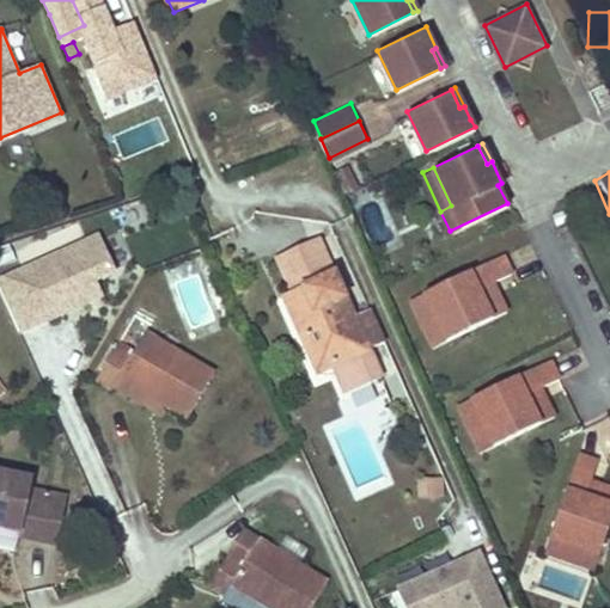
[(103,233),(0,276),(0,278),(16,315),(98,281),(120,271),(103,233)]
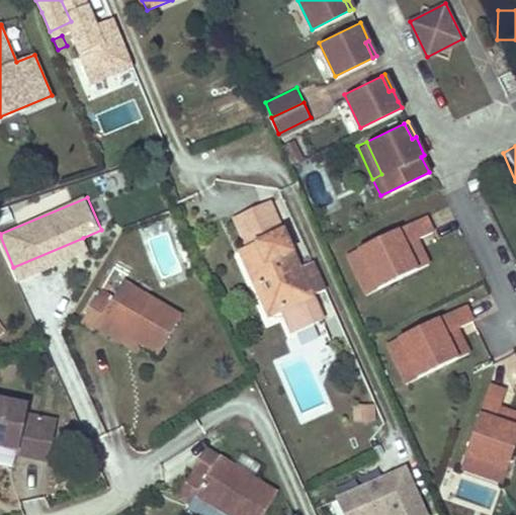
[(247,246),(240,250),(255,285),(260,283),(273,312),(282,307),(293,331),(322,318),(311,293),(325,287),(313,260),(297,267),(268,200),(234,216),(247,246)]
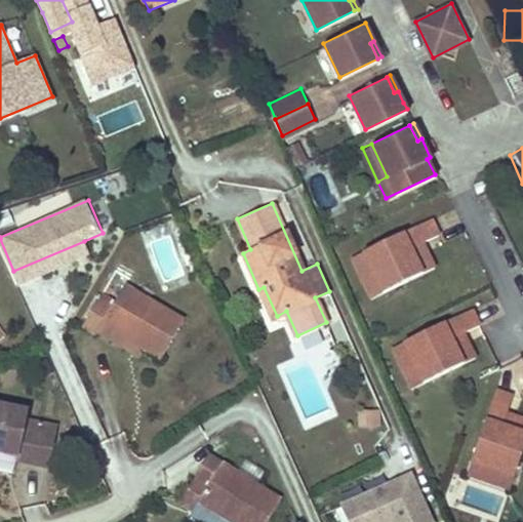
[(360,244),(379,285),(431,259),(424,243),(416,246),(412,238),(436,228),(428,211),(360,244)]
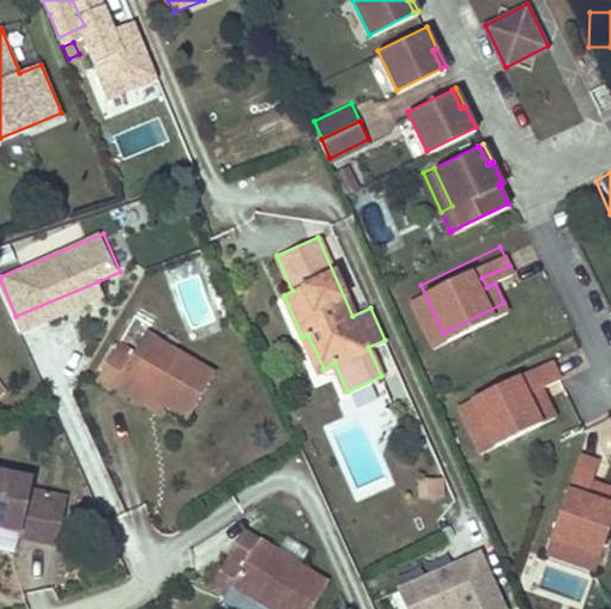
[(104,294),(98,281),(16,316),(22,329),(104,294)]
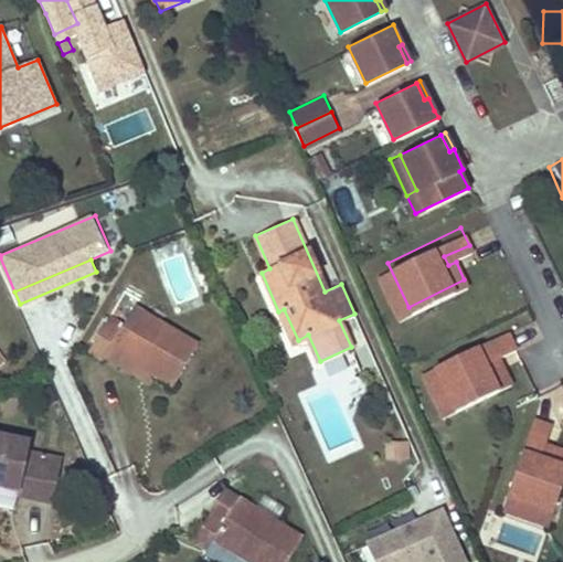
[(388,263),(375,269),(396,313),(409,307),(388,263)]
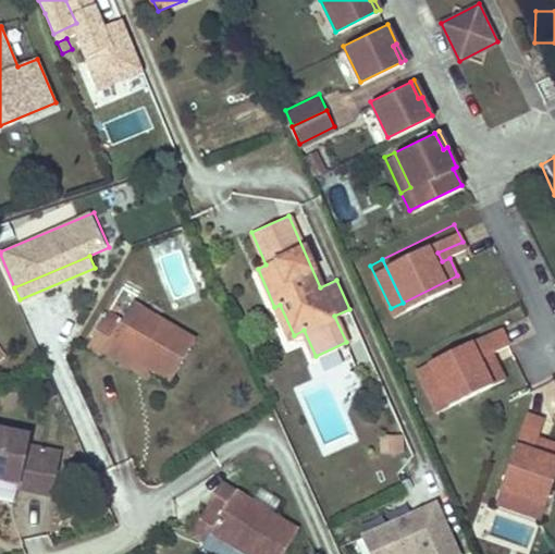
[(103,352),(105,349),(110,341),(138,357),(172,378),(196,337),(134,300),(119,324),(106,316),(89,343),(103,352)]
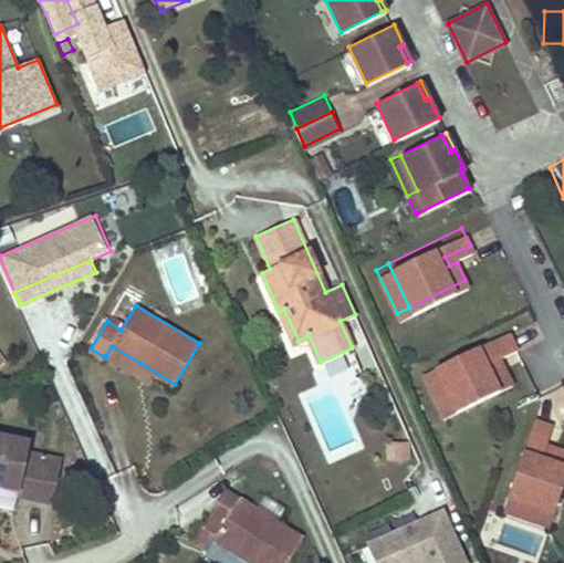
[(284,310),(279,312),(292,343),(299,341),(284,310)]
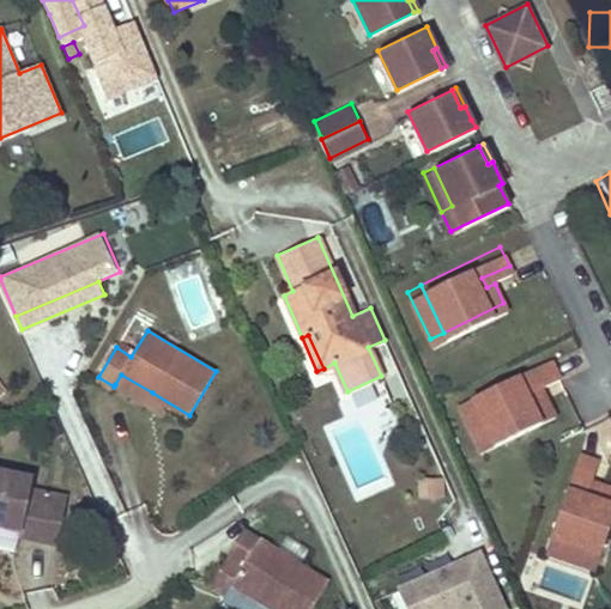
[(550,357),(471,395),(494,443),(554,413),(544,394),(537,397),(532,388),(558,376),(557,372),(550,357)]
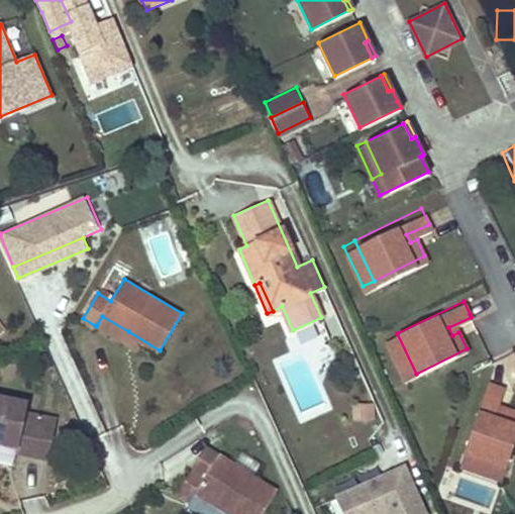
[(102,316),(97,324),(123,340),(128,331),(102,316)]
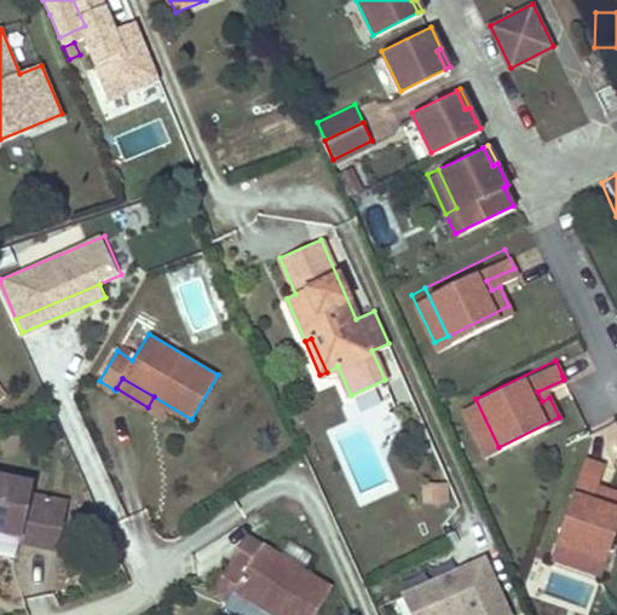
[(476,399),(461,406),(484,453),(499,447),(476,399)]
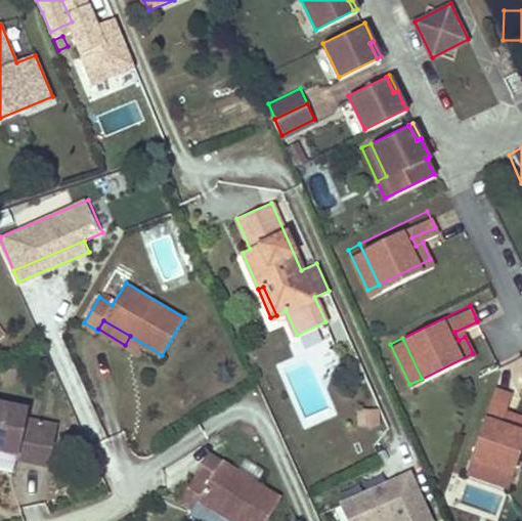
[(469,458),(511,472),(521,440),(521,415),(513,411),(510,419),(502,416),(510,391),(493,386),(469,458)]
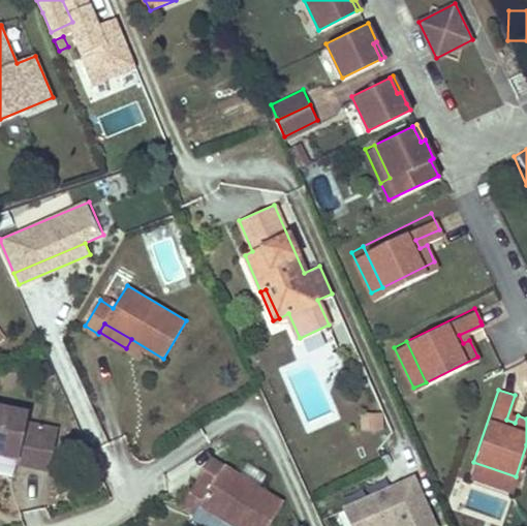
[(29,422),(31,412),(0,405),(0,447),(0,449),(0,453),(20,458),(19,463),(51,469),(60,428),(29,422)]
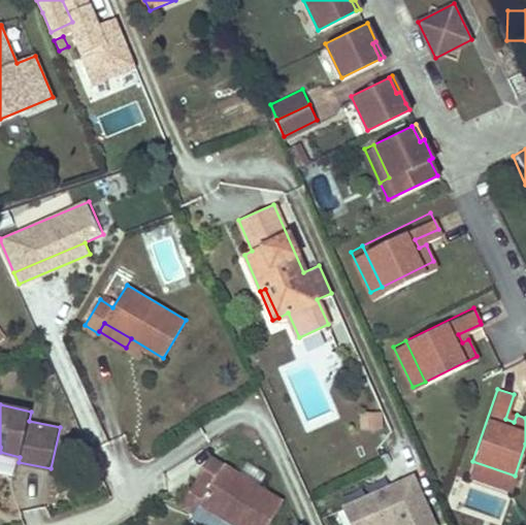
[(377,413),(365,413),(364,425),(377,426),(377,413)]
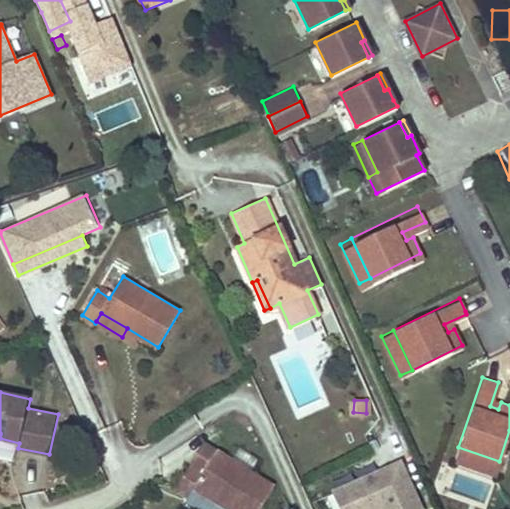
[(189,496),(191,494),(195,486),(222,504),(230,508),(260,508),(275,485),(254,472),(234,459),(205,441),(176,487),(189,496)]
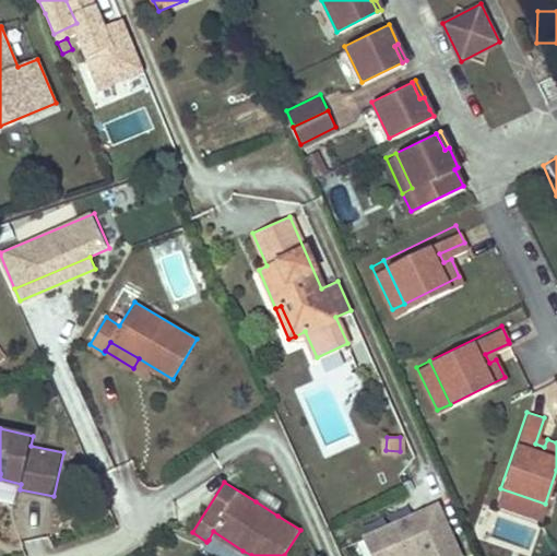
[(545,504),(500,488),(496,501),(541,517),(545,504)]
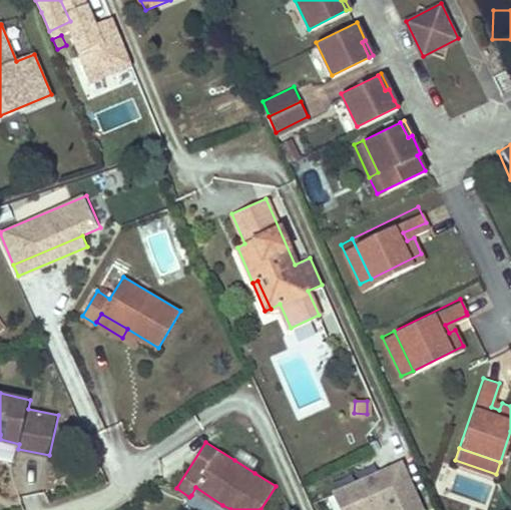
[(241,449),(234,460),(254,473),(262,462),(241,449)]
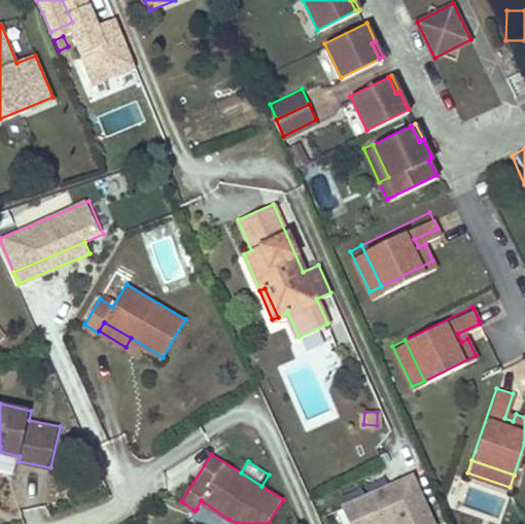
[(432,523),(411,476),(342,507),(349,523),(432,523)]
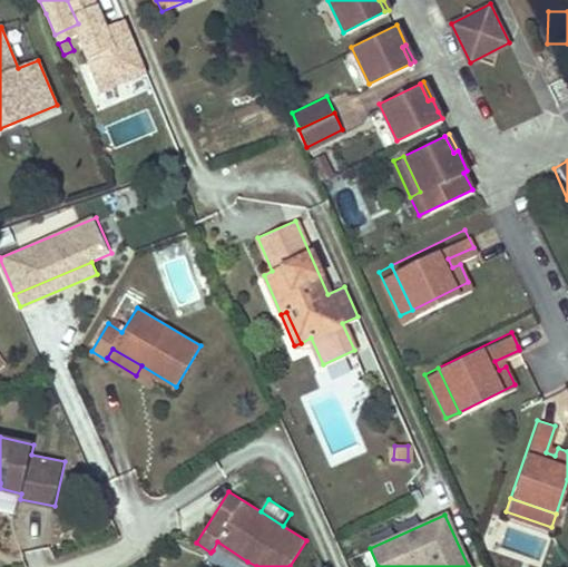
[(217,541),(213,550),(238,566),(243,566),(247,561),(217,541)]
